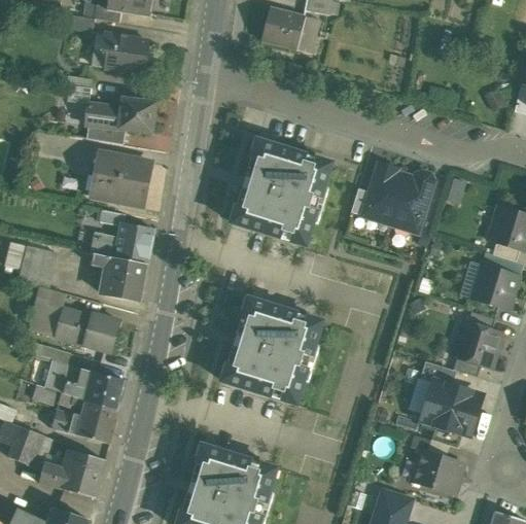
[(53,0),(35,0),(34,8),(58,12),(60,0),(53,0)]
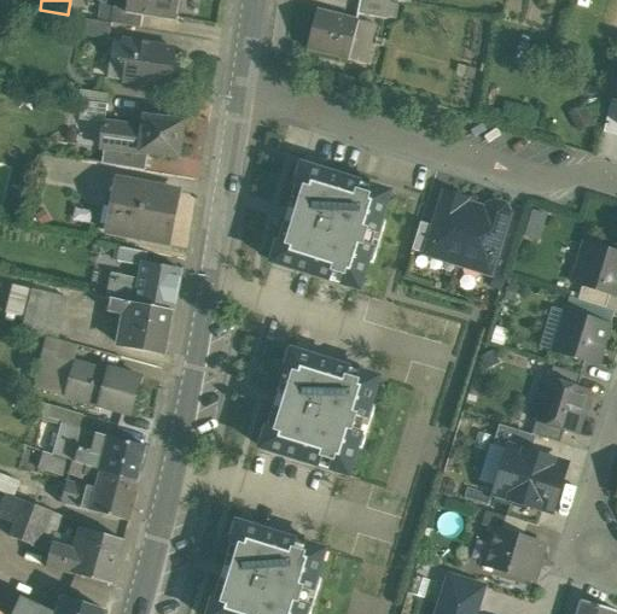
[(127,0),(126,9),(124,11),(175,18),(178,0),(127,0)]
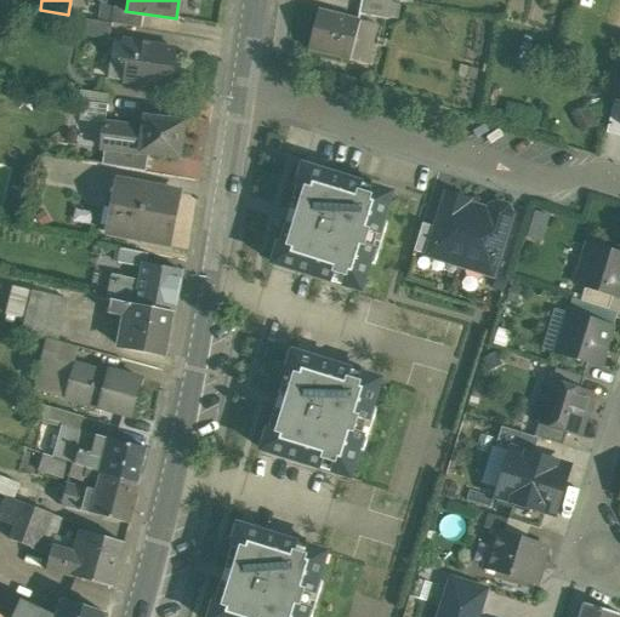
[(359,0),(358,11),(387,16),(391,0),(359,0)]
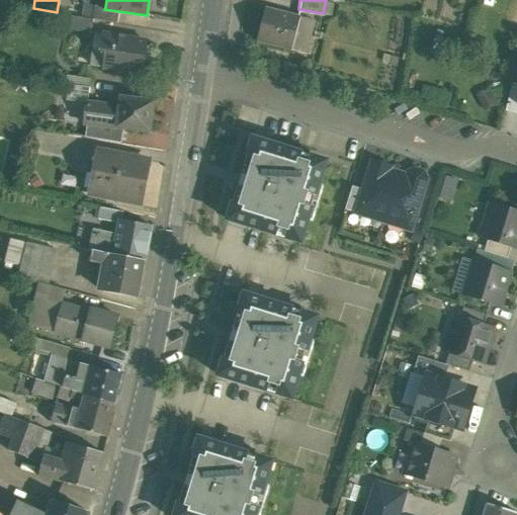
[(105,7),(94,5),(92,18),(114,22),(116,11),(104,9),(105,7)]
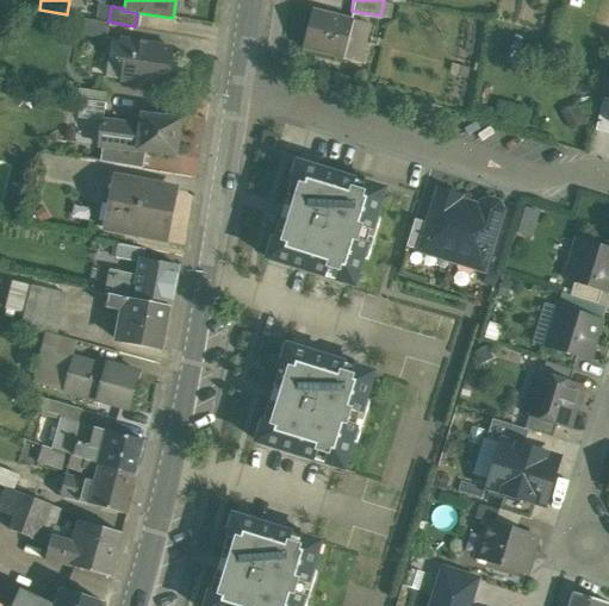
[(352,18),(311,7),(302,47),(342,56),(352,18)]
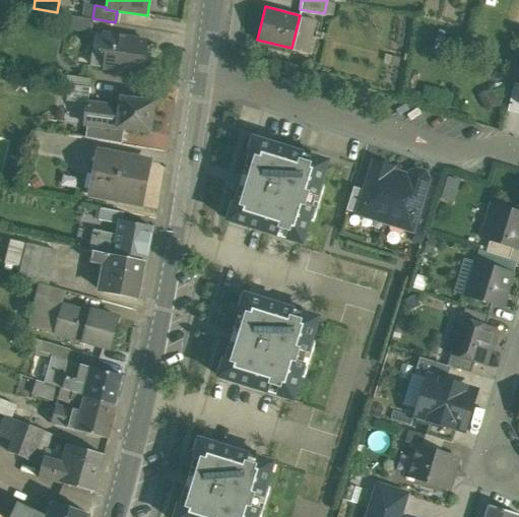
[(92,18),(71,15),(68,29),(90,33),(92,18)]
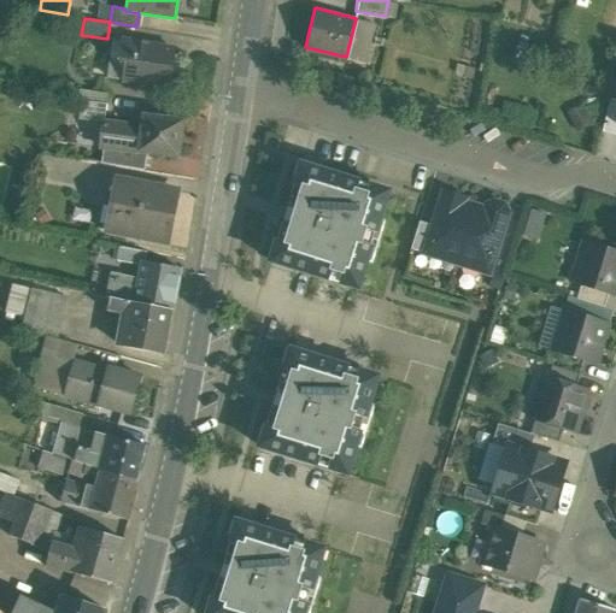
[(174,49),(121,41),(117,60),(124,62),(122,81),(168,87),(174,49)]
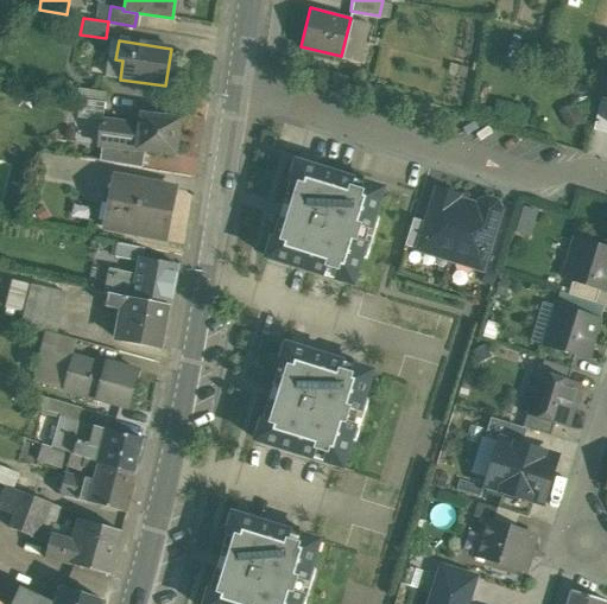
[(606,97),(601,96),(593,128),(606,132),(606,97)]
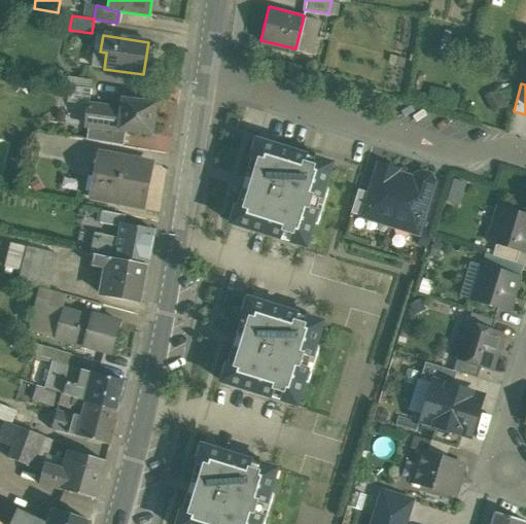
[(123,99),(121,109),(88,105),(85,125),(89,125),(126,130),(152,133),(156,103),(123,99)]
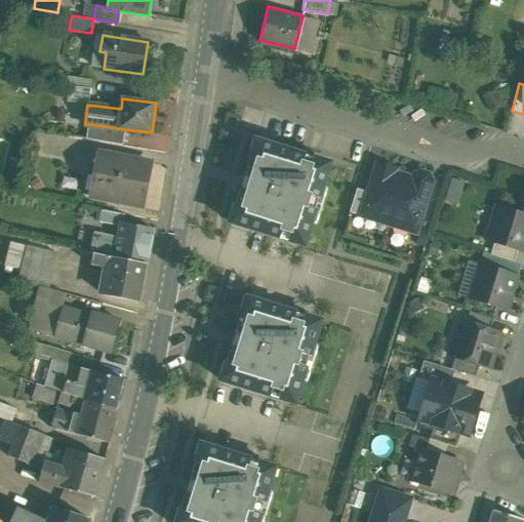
[(125,129),(88,124),(86,137),(123,144),(125,129)]
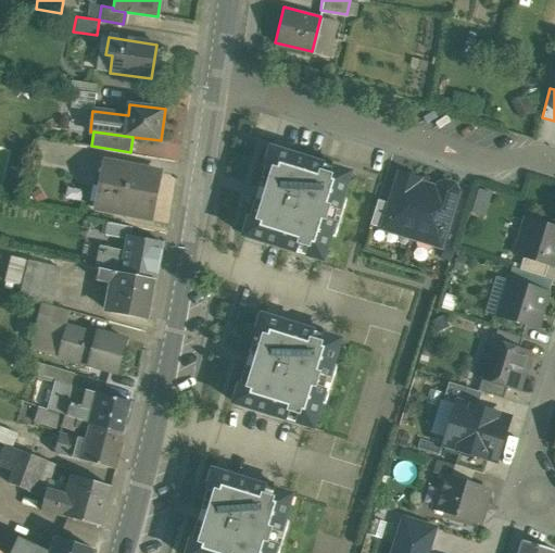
[(352,175),(268,151),(244,234),(329,258),(352,175)]
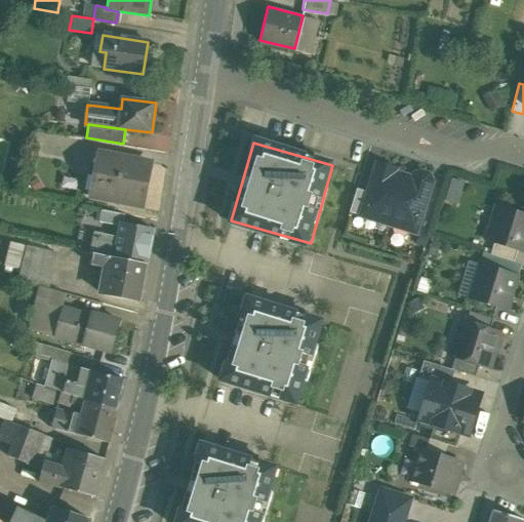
[(152,163),(95,152),(87,193),(144,204),(152,163)]
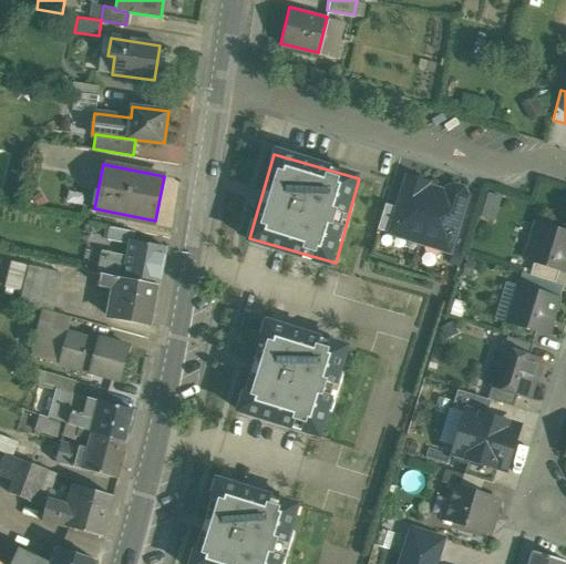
[(419,241),(435,187),(426,185),(428,182),(408,176),(398,207),(390,232),(419,241)]
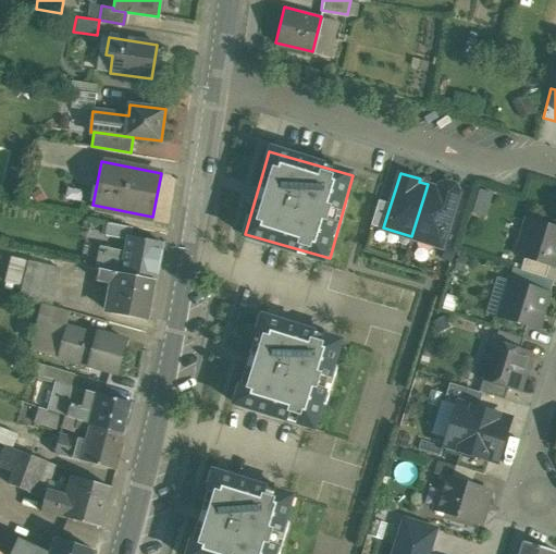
[(470,197),(490,202),(495,184),(476,179),(470,197)]
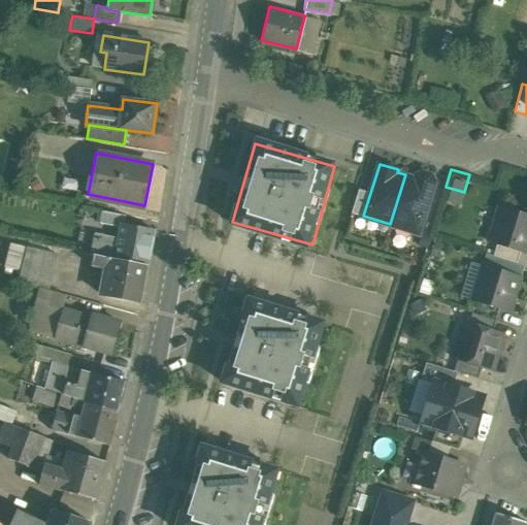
[(405,174),(390,224),(418,232),(434,181),(430,174),(421,171),(415,174),(414,177),(405,174)]
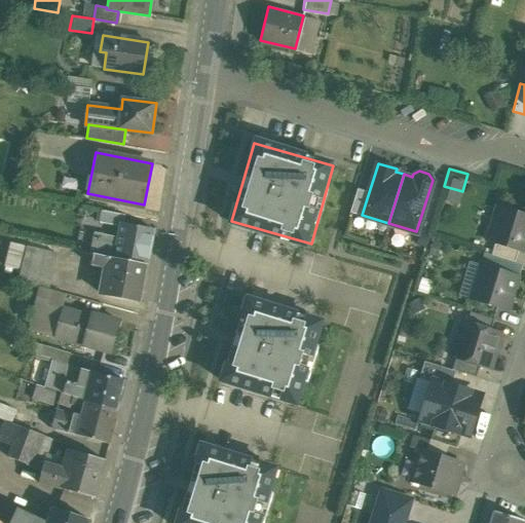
[(350,211),(362,215),(369,192),(358,189),(350,211)]
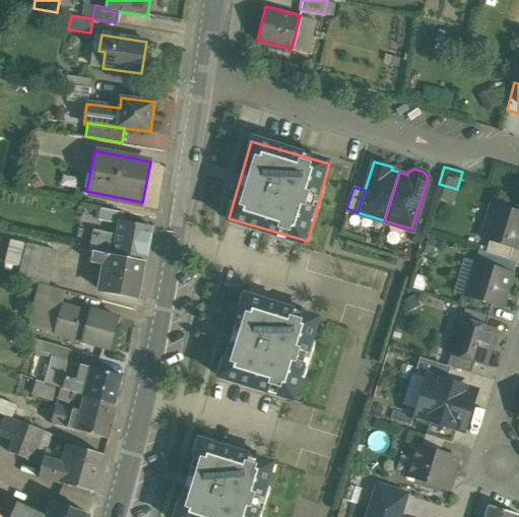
[(518,211),(491,203),(480,237),(489,239),(512,246),(518,248),(518,211)]
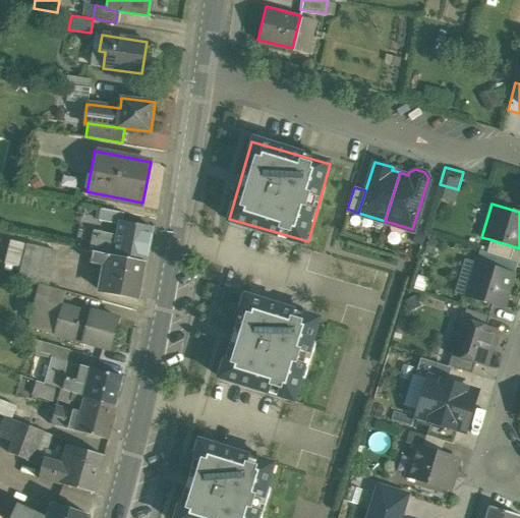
[(110,209),(97,206),(94,218),(108,221),(110,209)]
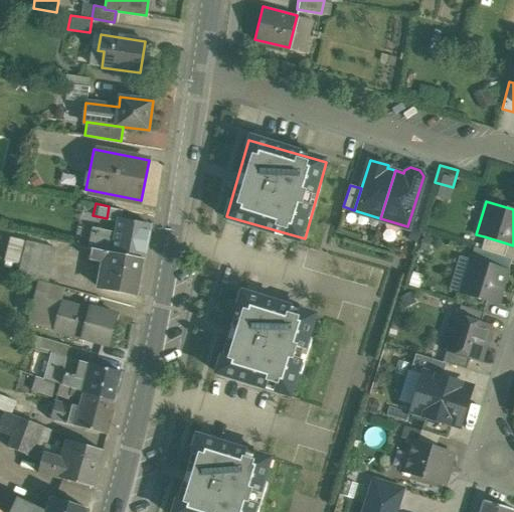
[(149,223),(120,218),(115,252),(143,258),(149,223)]
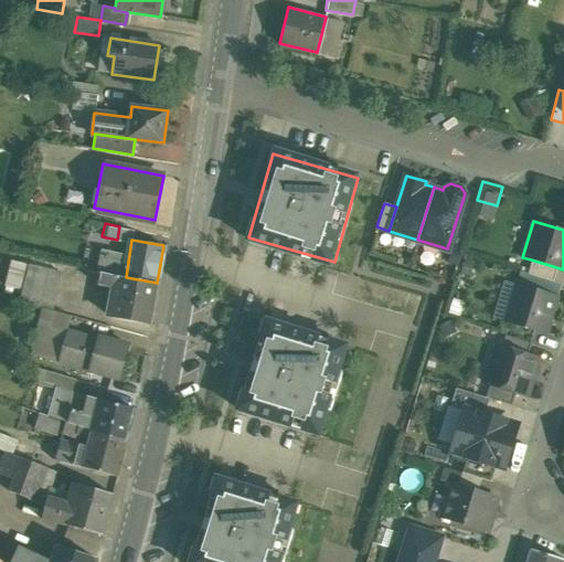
[(120,261),(104,256),(99,273),(117,276),(120,261)]
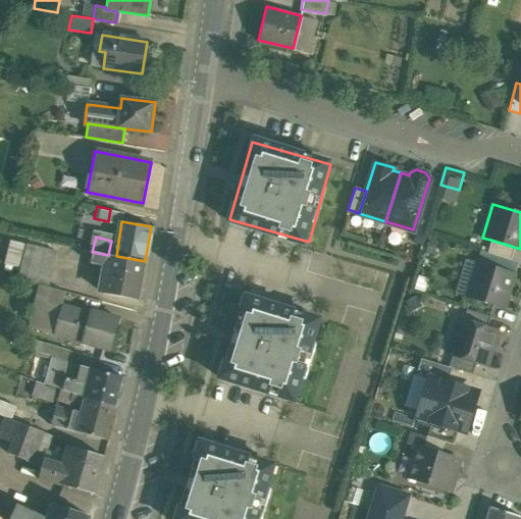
[(514,247),(490,240),(486,252),(510,259),(514,247)]
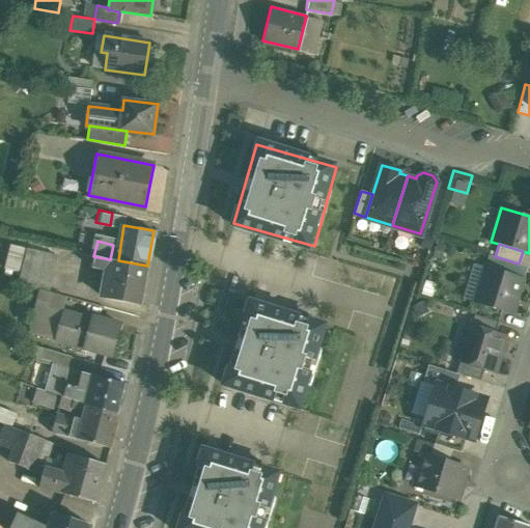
[(57,255),(27,248),(18,282),(48,290),(57,255)]
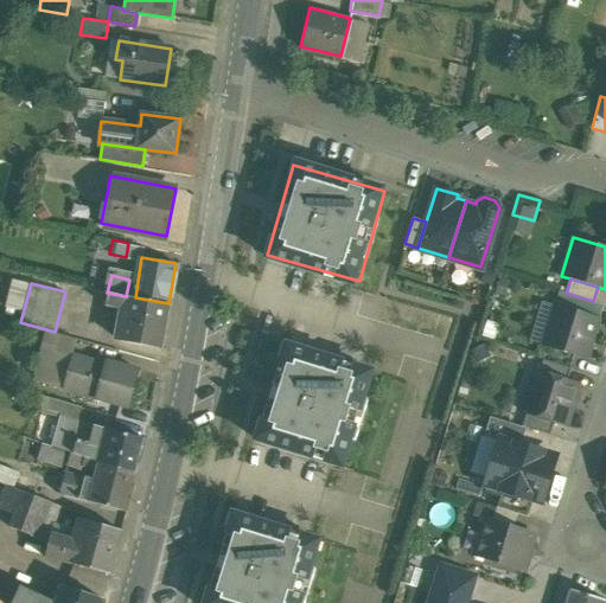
[(126,296),(107,293),(104,305),(125,310),(127,297),(126,296)]
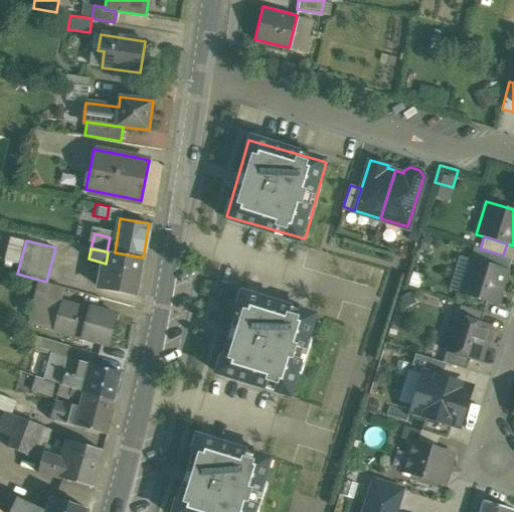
[(115,252),(108,251),(108,252),(106,264),(102,289),(136,296),(143,258),(115,252)]
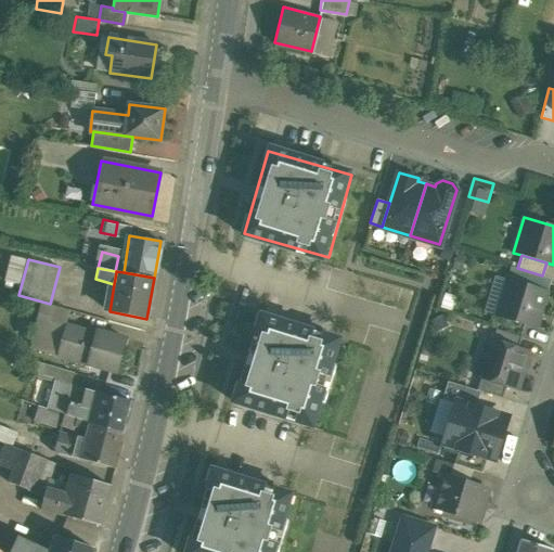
[(546,291),(505,278),(500,297),(504,298),(500,313),(494,312),(494,313),(536,326),(546,291)]
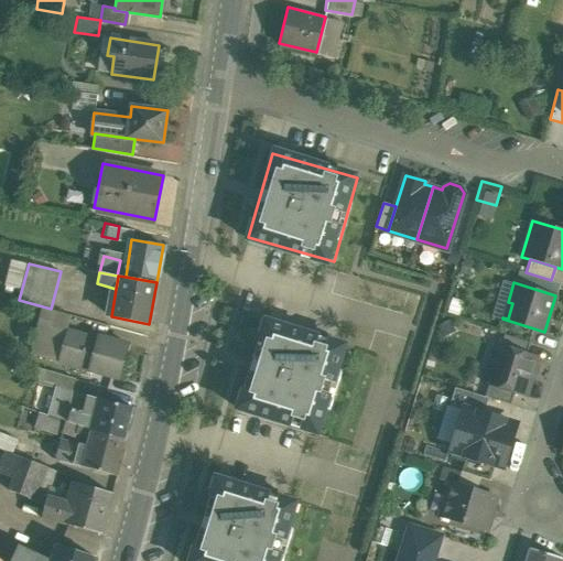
[(347,344),(262,321),(239,407),(324,430),(347,344)]
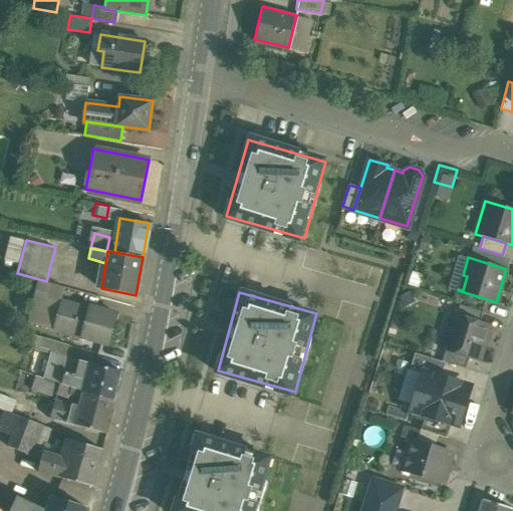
[(96,311),(60,300),(52,328),(107,344),(116,313),(97,307),(96,311)]
